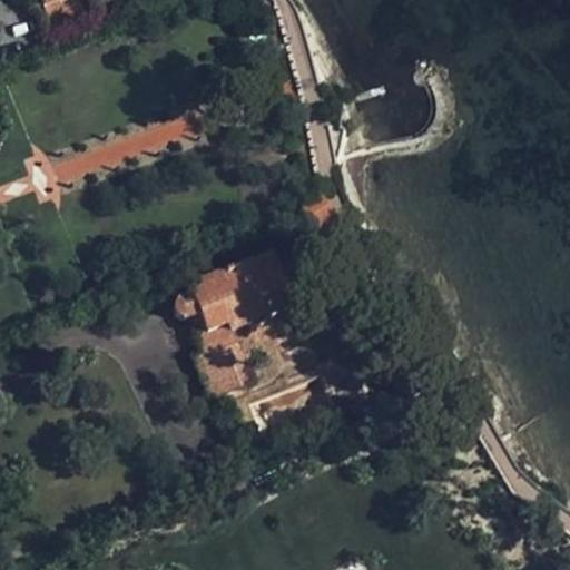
[(349,128),(332,136),(336,161),(360,150),(349,128)]
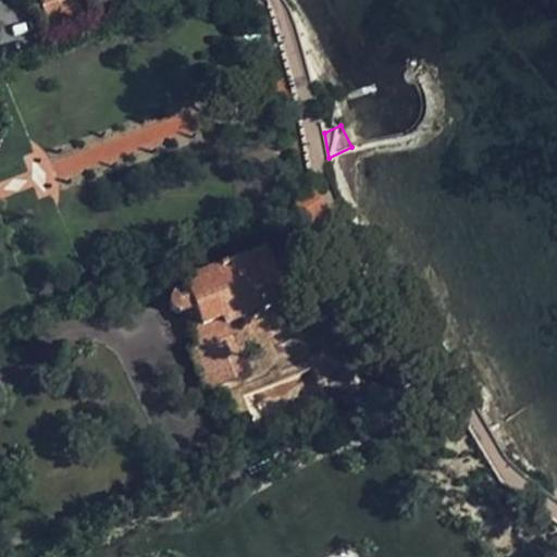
[(302,171),(308,168),(304,143),(292,148),(302,171)]
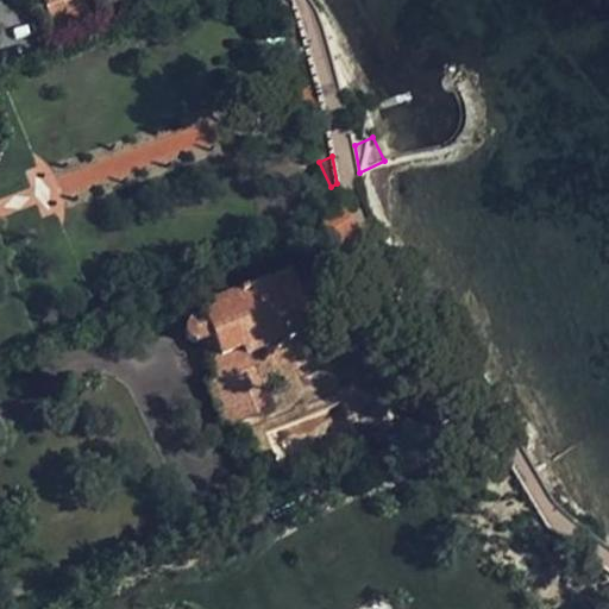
[(362,246),(341,212),(320,225),(340,259),(362,246)]
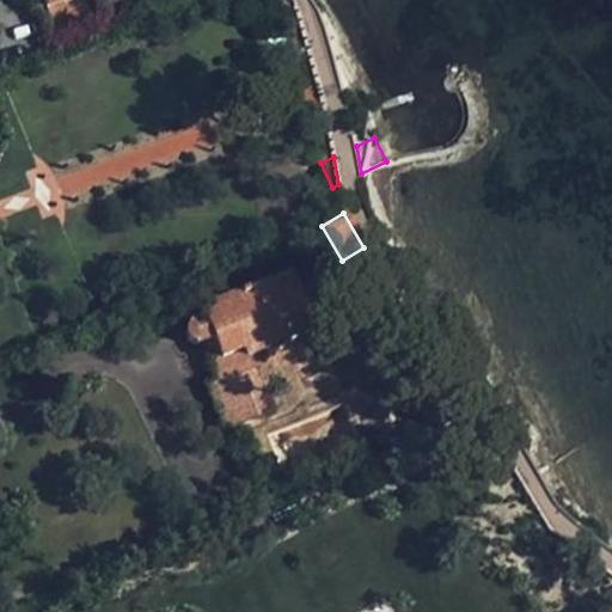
[(216,383),(209,386),(225,430),(252,421),(270,412),(250,357),(311,335),(289,279),(202,311),(204,319),(193,323),(188,326),(185,332),(187,337),(191,343),(202,346),(216,383)]
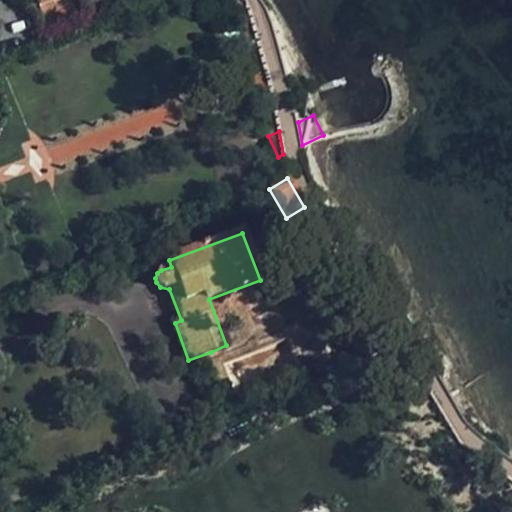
[(313,365),(317,374),(329,369),(325,360),(313,365)]
